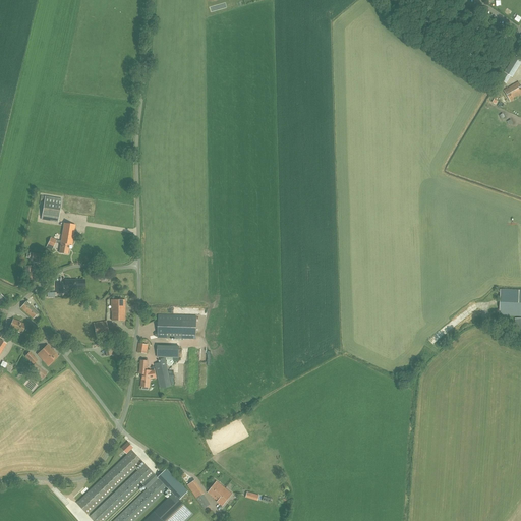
[(520,58),(515,55),(500,79),(507,83),(511,76),(512,77),(520,63),(520,58)]
